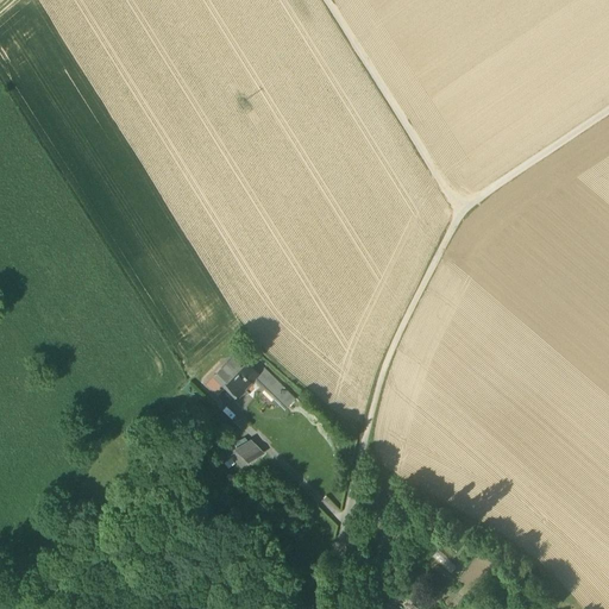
[(226,382),(237,393),(253,376),(257,372),(238,351),(226,363),(236,372),(226,382)]
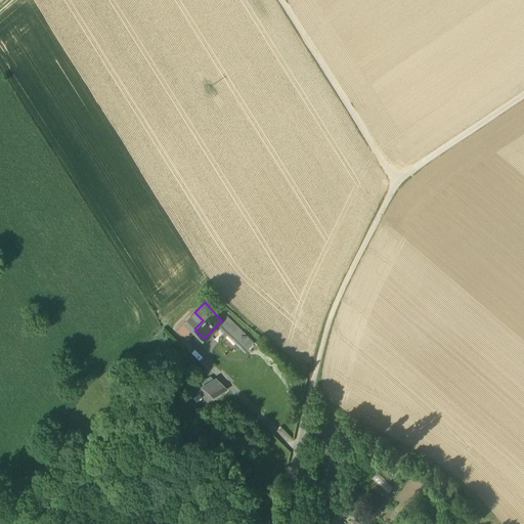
[(176,330),(185,338),(194,329),(203,320),(194,312),(176,330)]
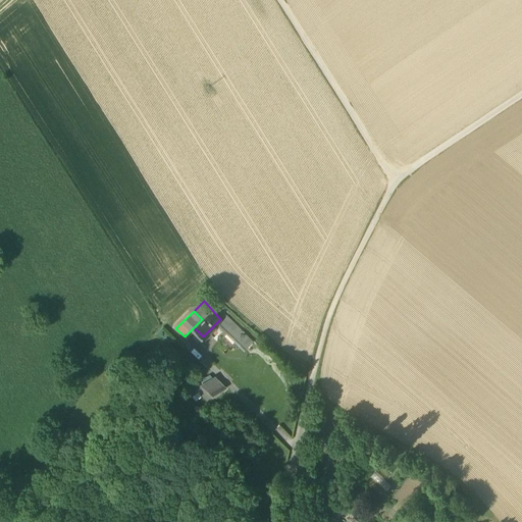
[(217,322),(221,326),(230,317),(226,313),(225,314),(220,319),(217,322)]
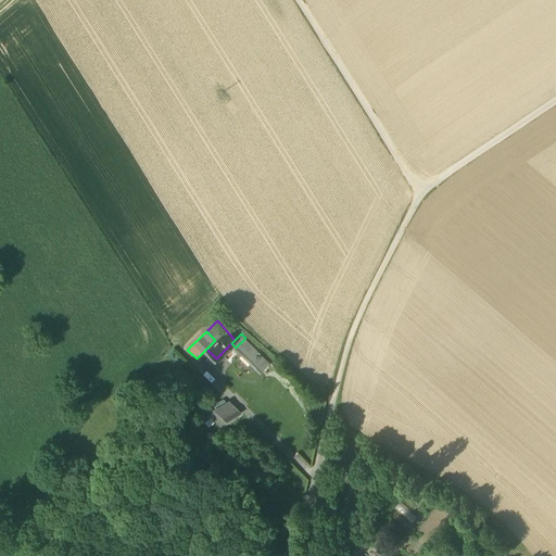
[(236,348),(258,371),(268,362),(245,338),(236,348)]
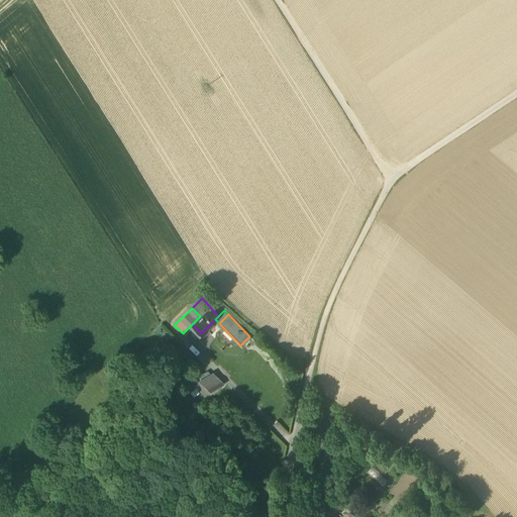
[(198,384),(213,376),(210,370),(195,378),(198,384)]
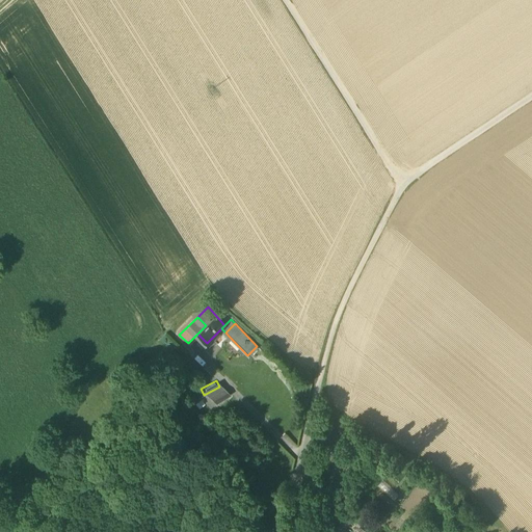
[(206,397),(211,405),(227,394),(221,387),(206,397)]
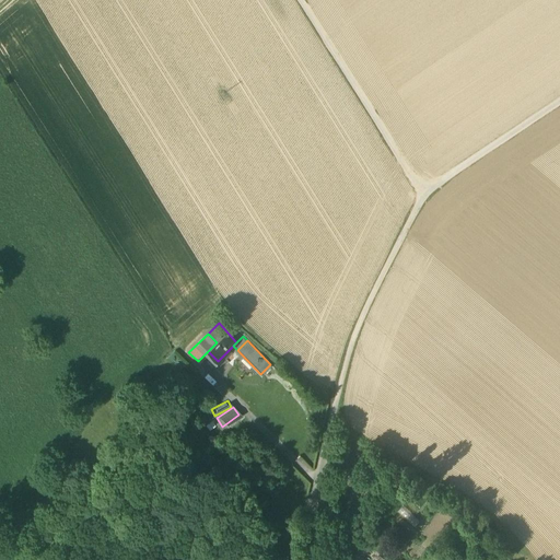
[(354,545),(363,552),(369,546),(360,538),(354,545)]
